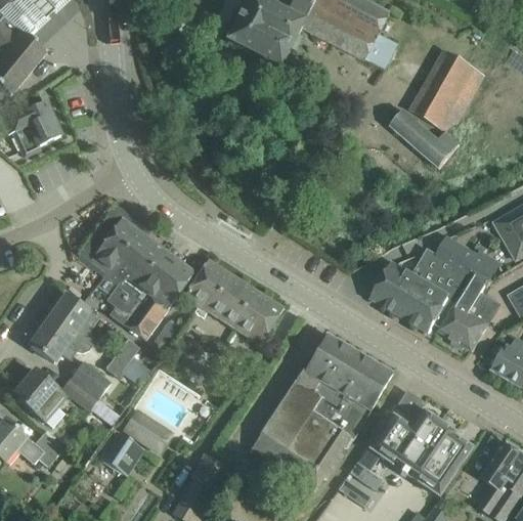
[(5,0),(0,5),(0,7),(28,36),(59,5),(64,0),(5,0)]
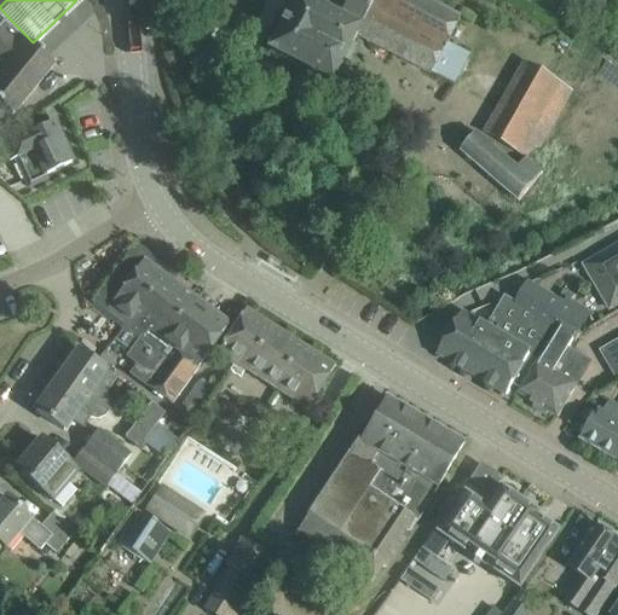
[(292,0),(282,21),(267,48),(330,82),(342,59),(348,62),(357,46),(351,44),(357,33),(431,71),(461,15),(433,0),(348,0),(341,15),(312,0),(292,0)]
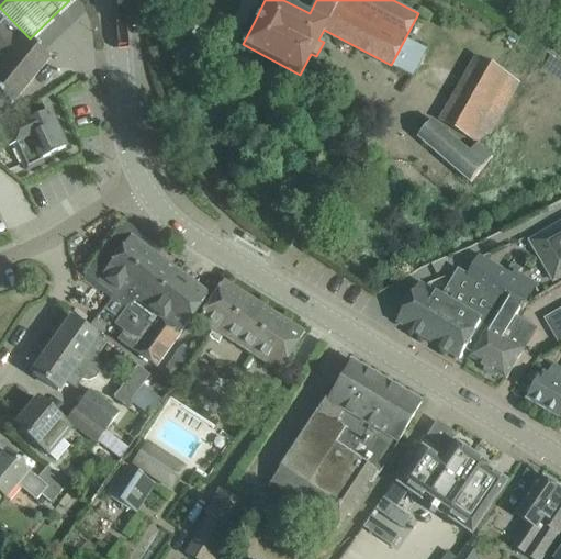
[(0,65),(10,53),(29,68),(44,51),(34,42),(3,18),(0,21),(0,65)]
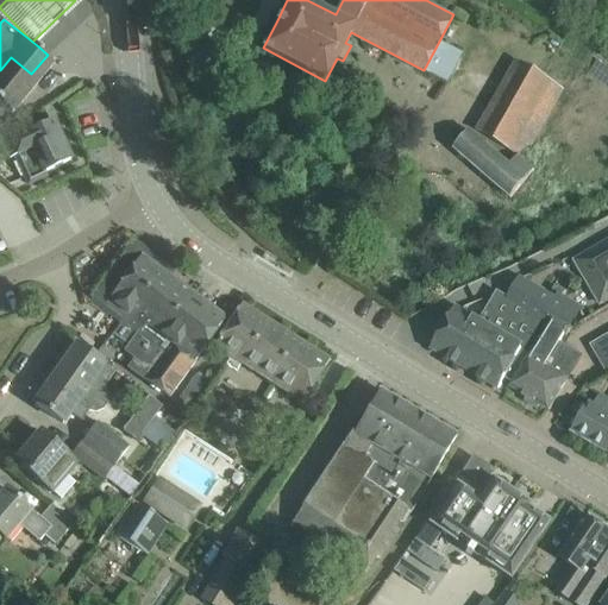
[(0,101),(13,112),(39,79),(55,61),(48,55),(31,74),(11,57),(0,70),(0,101)]
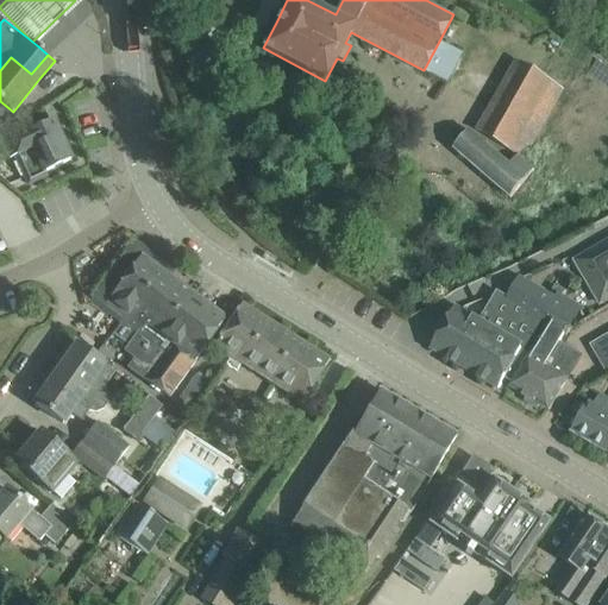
[(518,60),(478,127),(519,151),(527,142),(532,144),(565,87),(518,60)]
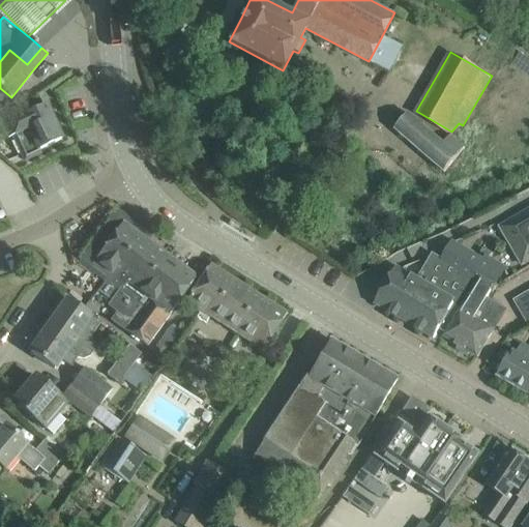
[(19,106),(0,115),(0,117),(9,137),(13,135),(25,159),(41,151),(39,147),(62,137),(47,105),(40,107),(35,95),(18,104),(19,106)]
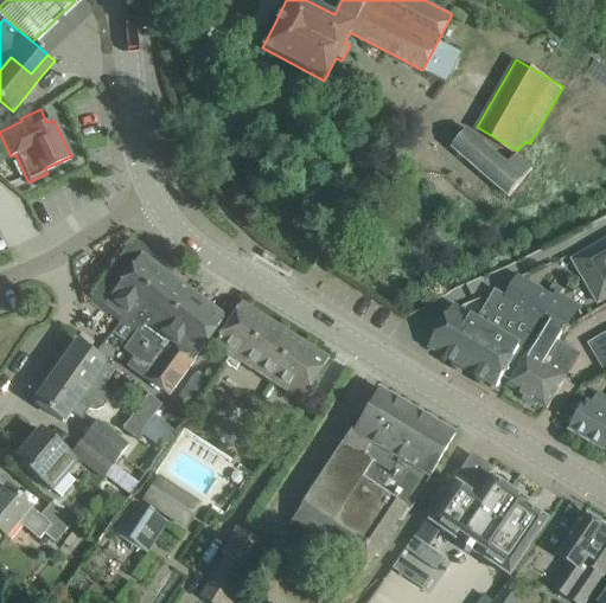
[(470,128),(454,147),(509,194),(533,167),(516,153),(508,161),(470,128)]
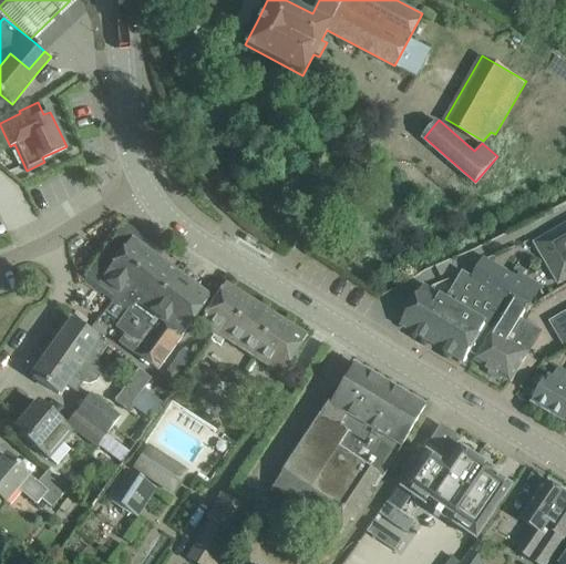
[(565,221),(546,232),(565,265),(565,221)]
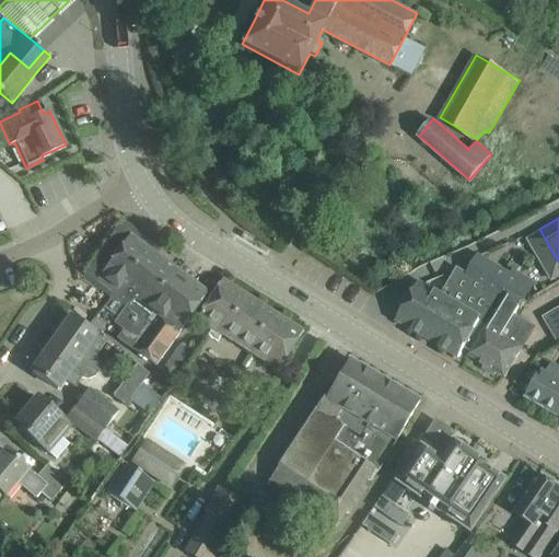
[(97,278),(115,290),(104,304),(119,316),(116,322),(125,328),(120,335),(131,345),(146,323),(140,317),(176,268),(130,234),(97,278)]
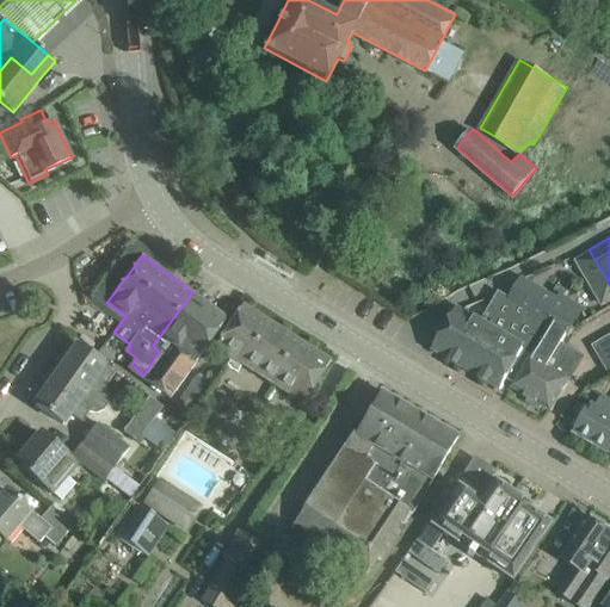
[(556,315),(571,324),(583,304),(559,291),(556,295),(521,273),(509,293),(499,287),(491,302),(481,319),(457,304),(444,327),(432,347),(500,388),(507,377),(515,382),(554,315),(555,316),(556,315)]
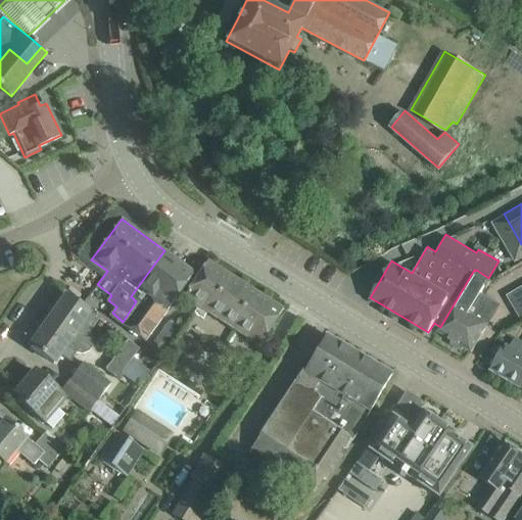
[(145,339),(182,288),(194,272),(164,250),(131,296),(136,301),(123,322),(145,339)]
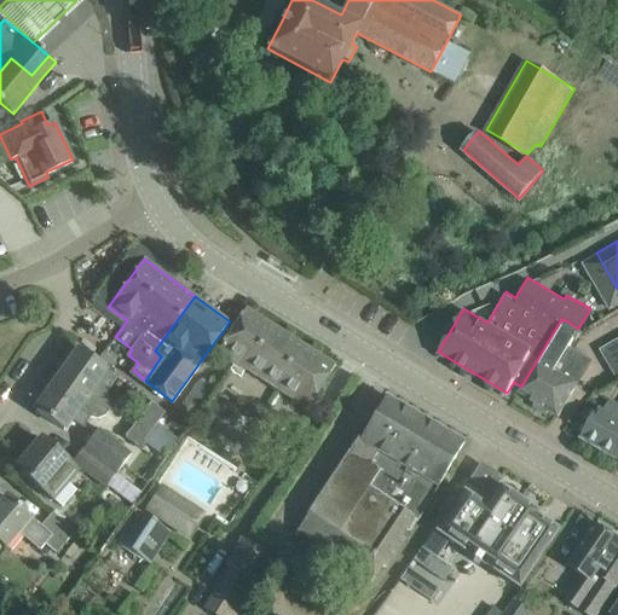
[(247,307),(234,326),(219,349),(307,407),(335,364),(247,307)]
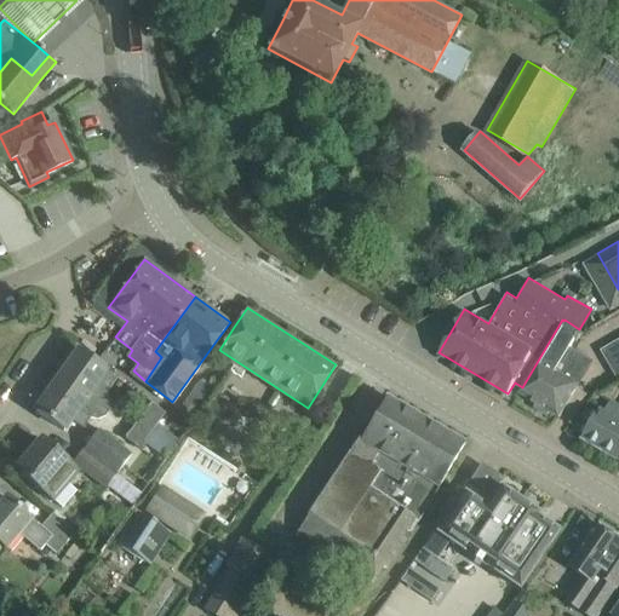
[(562,320),(522,387),(520,392),(544,407),(577,351),(572,349),(582,332),(578,330),(563,321),(562,320)]
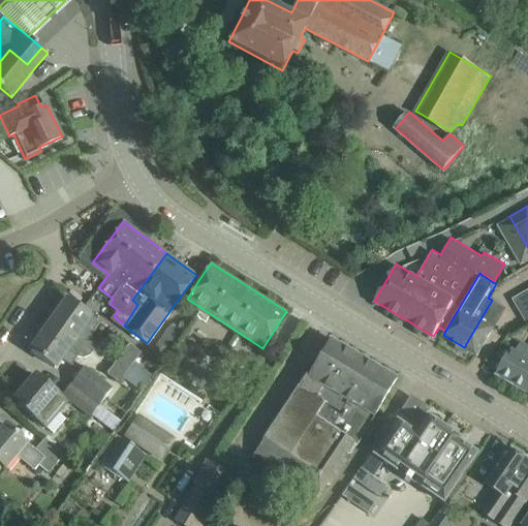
[(527,288),(513,298),(527,322),(527,288)]
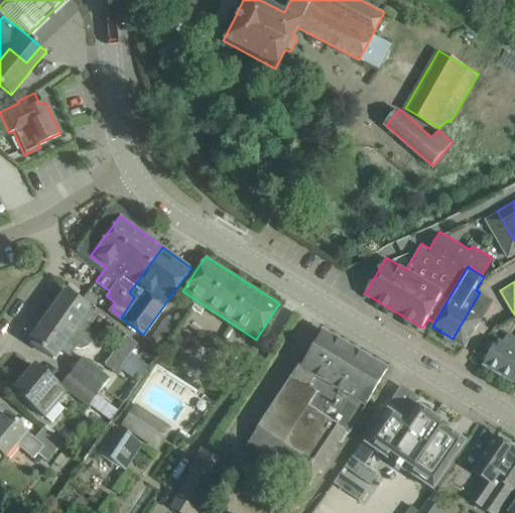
[(42,324),(29,341),(53,357),(59,348),(70,355),(76,346),(83,348),(88,345),(93,339),(93,333),(89,327),(80,319),(89,307),(82,301),(66,290),(65,292),(60,289),(37,321),(42,324)]
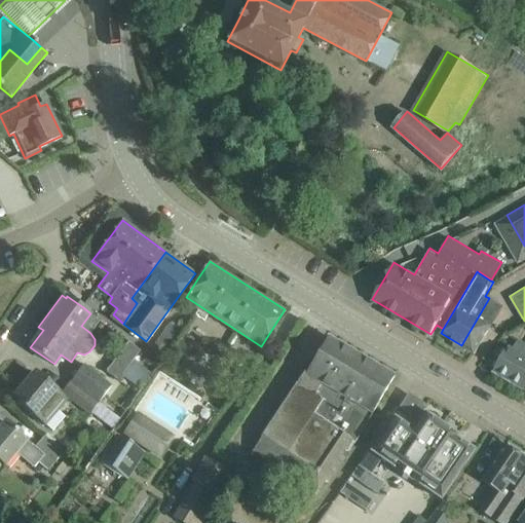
[(489,298),(461,345),(474,352),(490,325),(501,305),(489,298)]
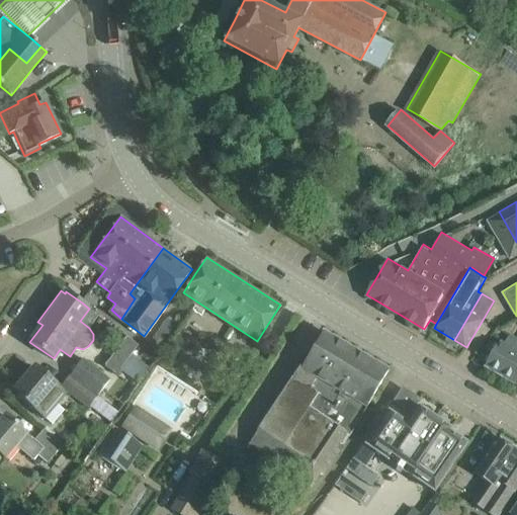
[(388,370),(322,331),(300,367),(299,366),(291,380),(290,379),(257,428),(258,429),(249,443),(287,469),(286,471),(311,487),(322,470),(324,473),(340,448),(337,446),(347,431),(349,433),(357,419),(365,406),(366,407),(388,370)]
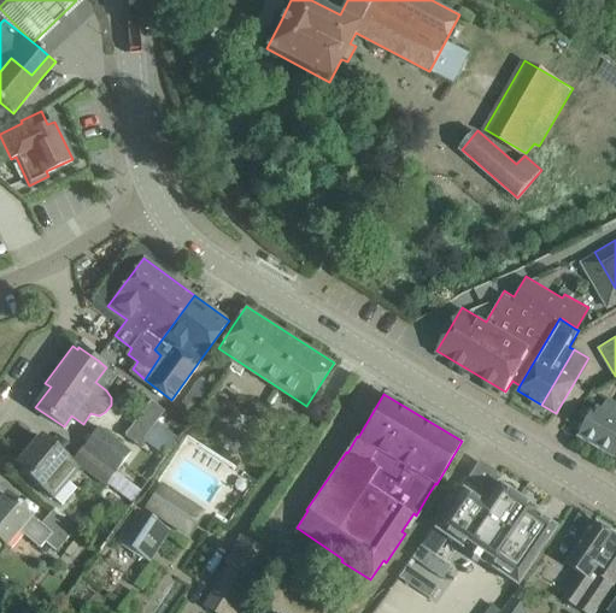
[(597,405),(592,414),(579,435),(615,455),(615,401),(608,398),(602,407),(597,405)]
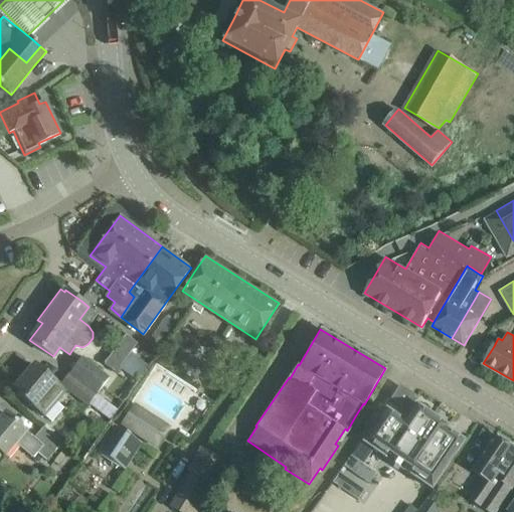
[(149,364),(131,351),(121,365),(138,378),(149,364)]
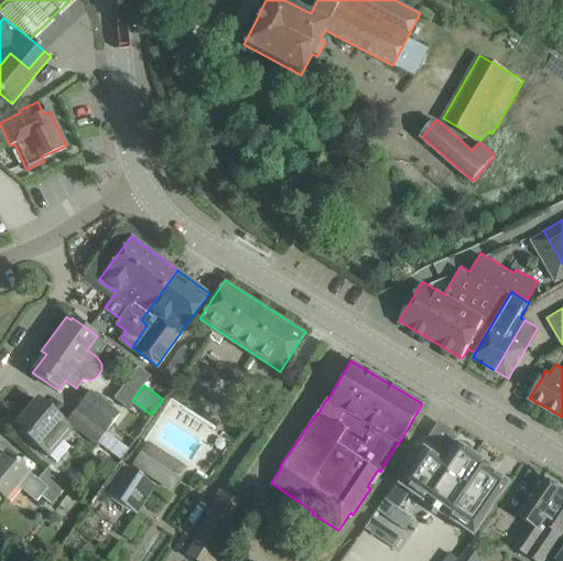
[(89,390),(76,408),(107,430),(119,412),(89,390)]
